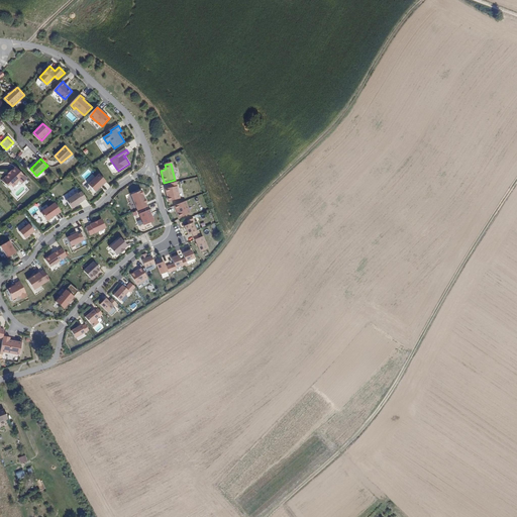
[(16,166),(2,180),(8,186),(11,184),(14,187),(20,181),(22,184),(27,179),(16,166)]
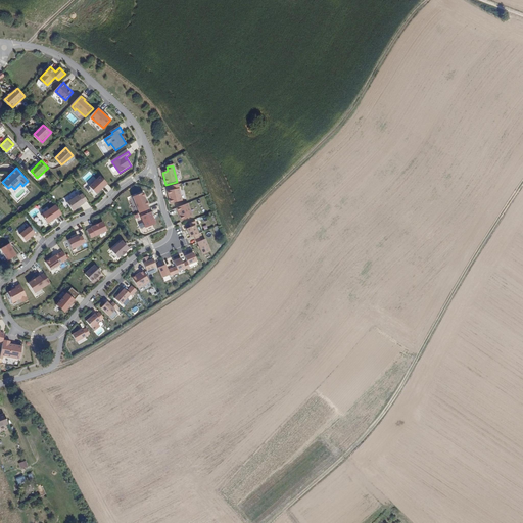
[(90,187),(95,193),(107,183),(101,177),(90,187)]
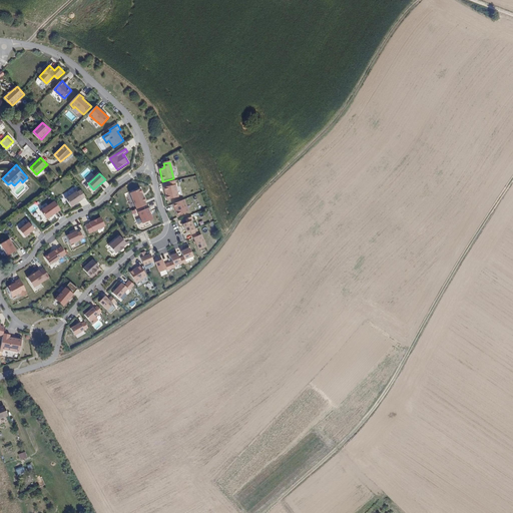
[(164,188),(167,200),(178,197),(174,181),(168,183),(169,187),(164,188)]
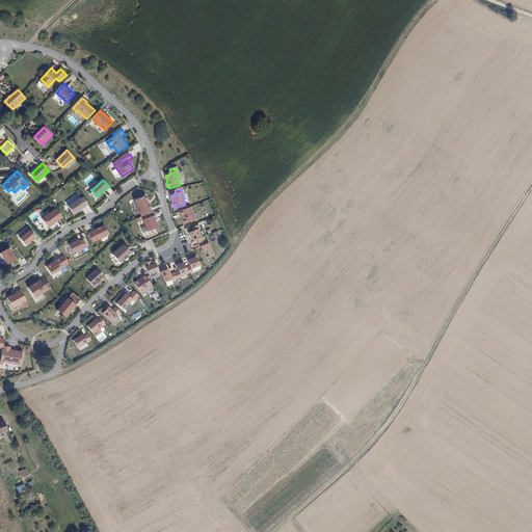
[(148,196),(136,201),(143,217),(153,213),(152,209),(153,209),(148,196)]
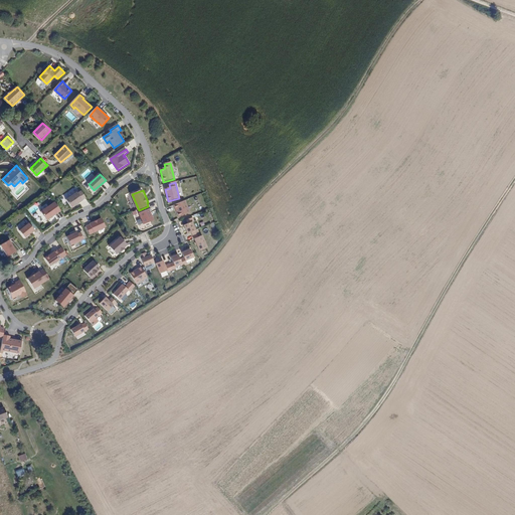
[(77,192),(66,199),(71,208),(83,200),(77,192)]
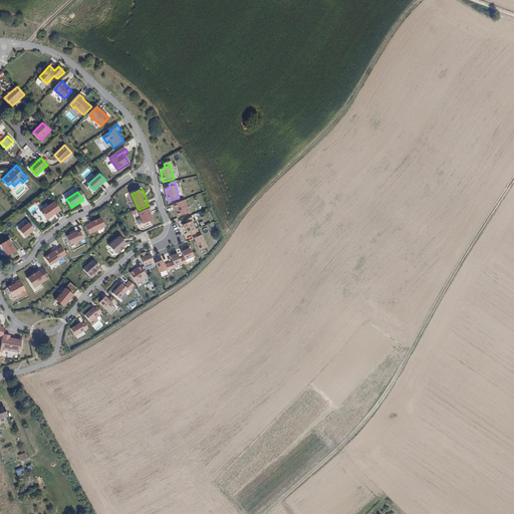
[(185,201),(174,206),(179,217),(190,212),(185,201)]
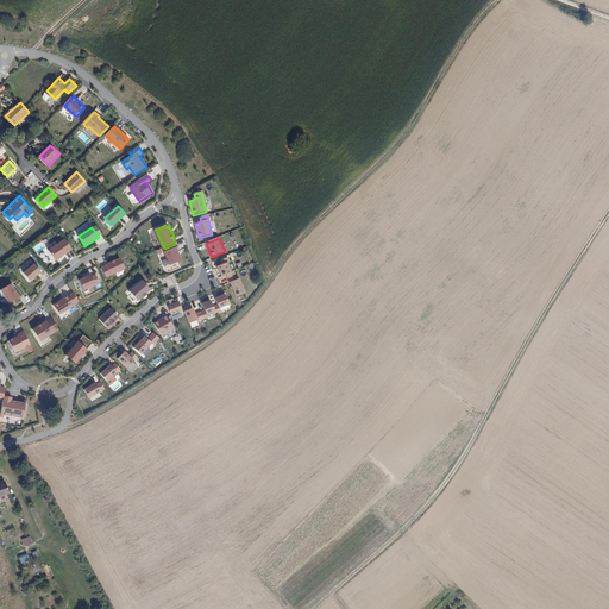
[(49,251),(55,261),(71,249),(64,239),(49,251)]
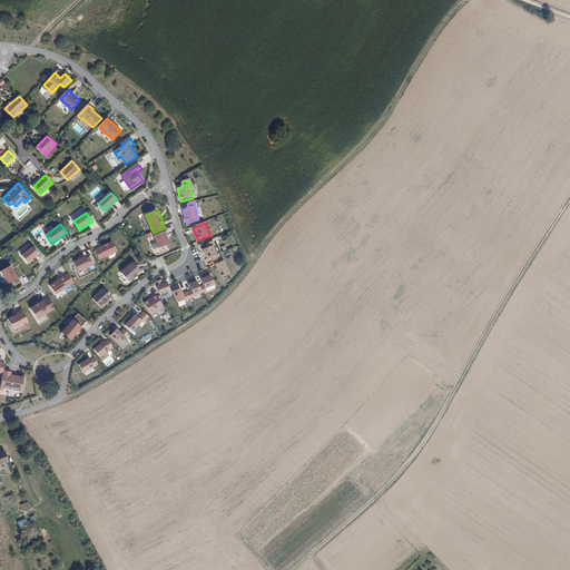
[(155,236),(161,252),(173,247),(169,239),(172,239),(168,231),(155,236)]
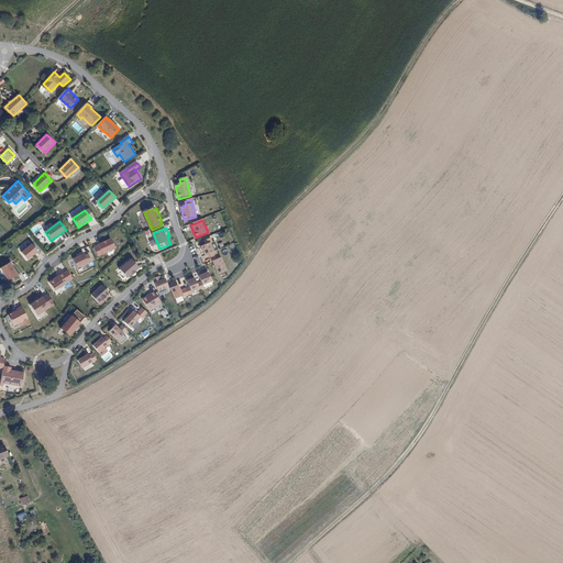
[(96,246),(91,249),(96,257),(113,249),(108,239),(103,241),(105,242),(101,243),(100,243),(96,245),(96,246)]
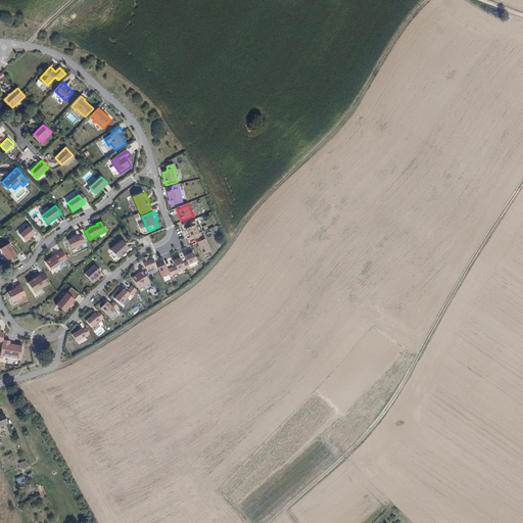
[(191,238),(193,237),(199,235),(196,227),(198,226),(197,223),(189,226),(190,229),(188,230),(191,238)]
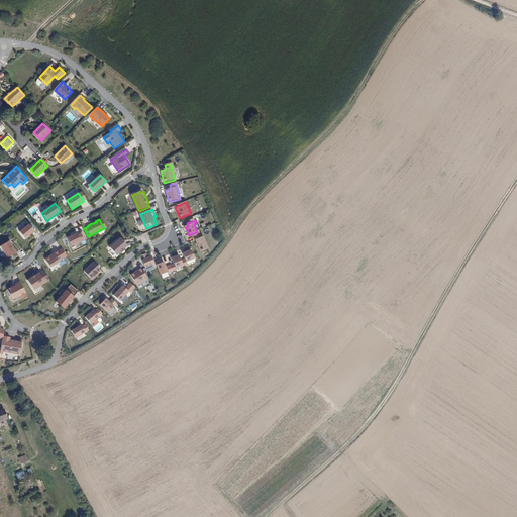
[(20,231),(25,238),(31,233),(32,234),(35,231),(29,223),(25,226),(25,227),(20,231)]
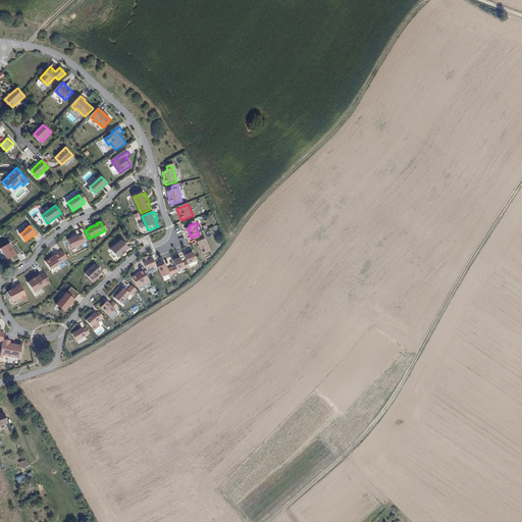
[(199,235),(193,237),(201,255),(208,252),(204,240),(202,241),(199,235)]
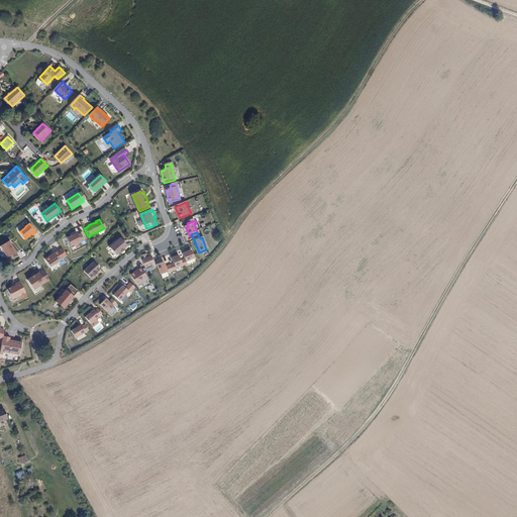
[(70,236),(65,238),(69,247),(82,241),(79,234),(76,236),(75,233),(70,235),(70,236)]
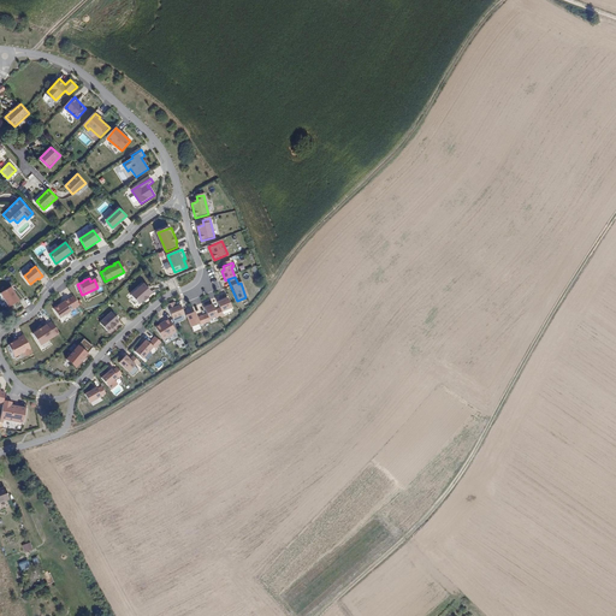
[(128,295),(136,304),(141,301),(141,302),(146,297),(146,296),(149,294),(141,284),(128,295)]
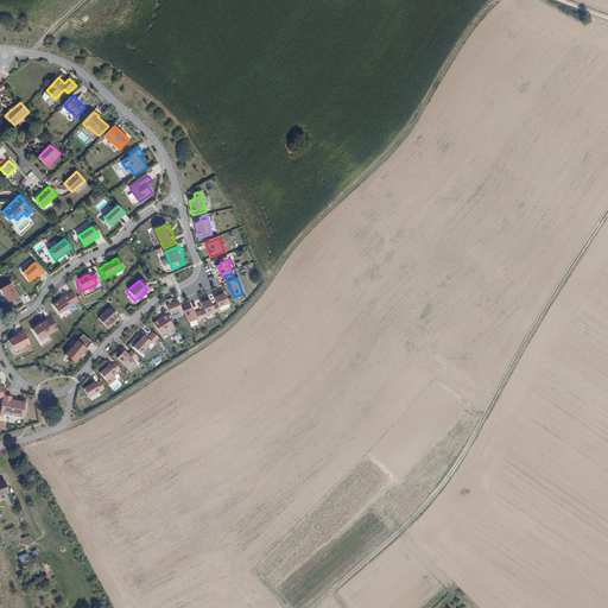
[(11,284),(1,290),(10,303),(14,299),(16,301),(20,297),(11,284)]
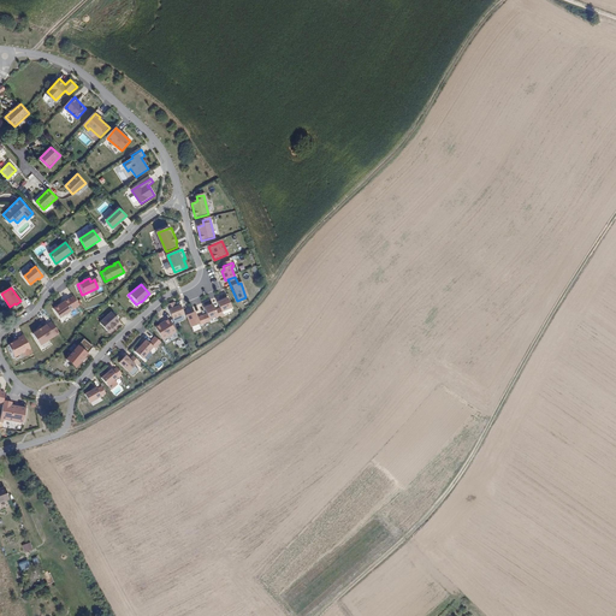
[(66,298),(52,309),(58,319),(77,306),(71,297),(67,300),(66,298)]
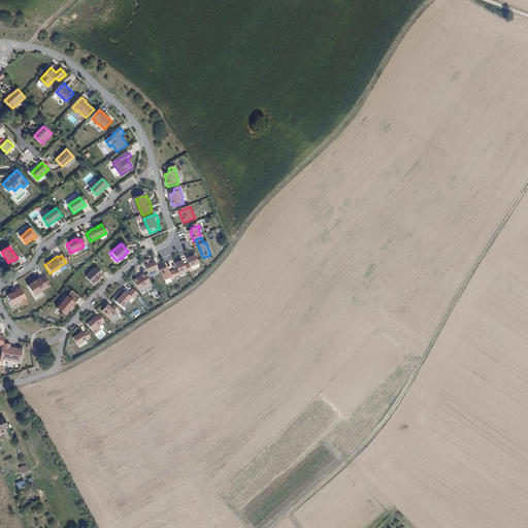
[(189,265),(185,266),(187,271),(187,272),(192,271),(190,267),(198,264),(195,256),(186,260),(189,265)]
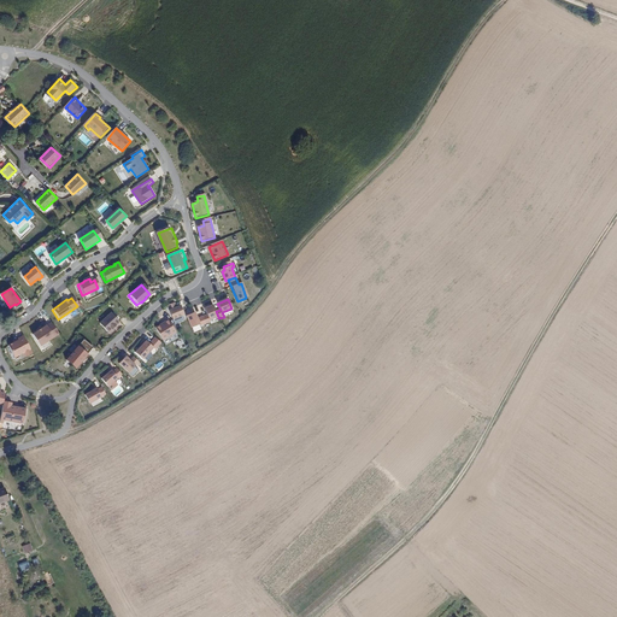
[(176,303),(169,306),(174,319),(186,315),(182,306),(178,307),(176,303)]
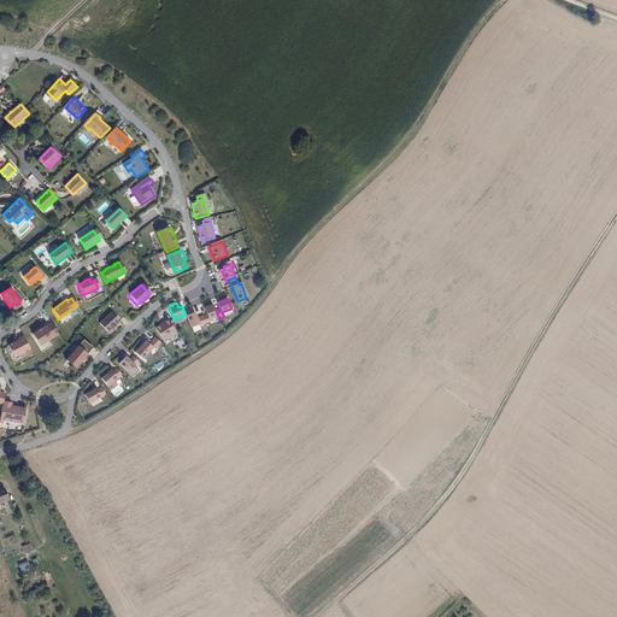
[(200,311),(203,317),(205,322),(218,317),(216,311),(213,305),(200,311)]
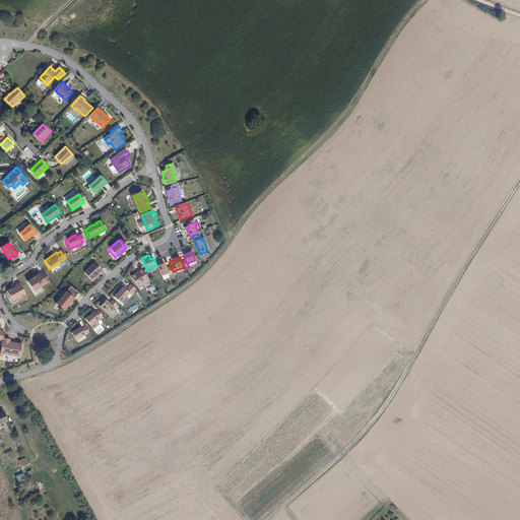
[(165,263),(157,266),(161,276),(169,273),(170,275),(174,273),(173,271),(171,267),(167,268),(165,263)]
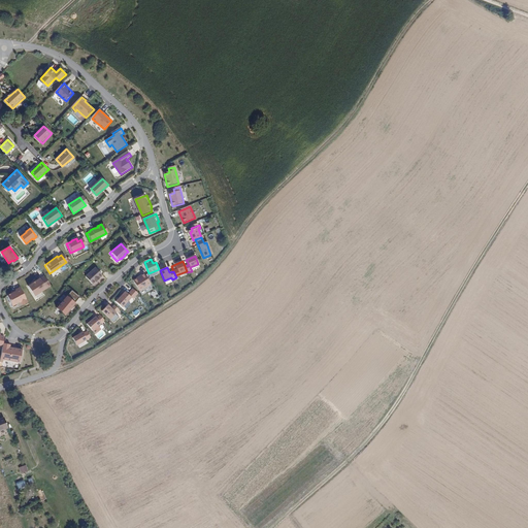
[(104,276),(97,268),(87,276),(93,285),(96,283),(97,283),(101,279),(101,278),(104,276)]
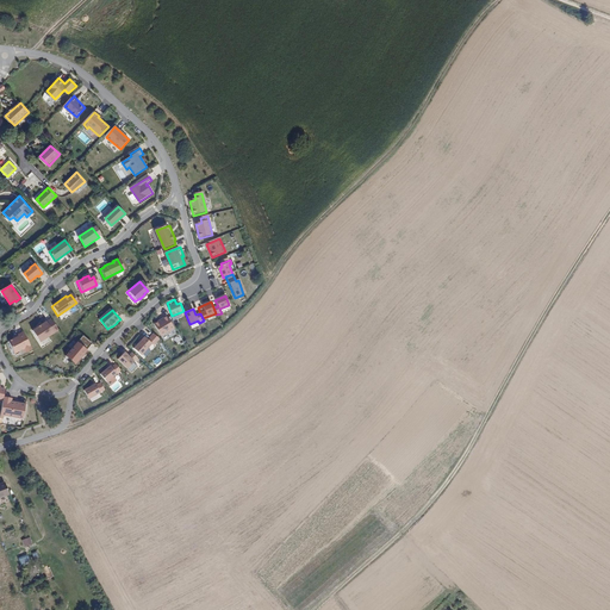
[(151,325),(160,337),(173,330),(165,317),(151,325)]
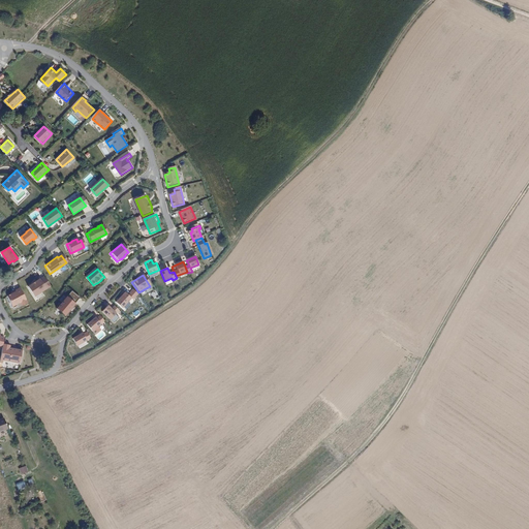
[(40,279),(29,286),(35,297),(52,286),(45,277),(41,279),(40,279)]
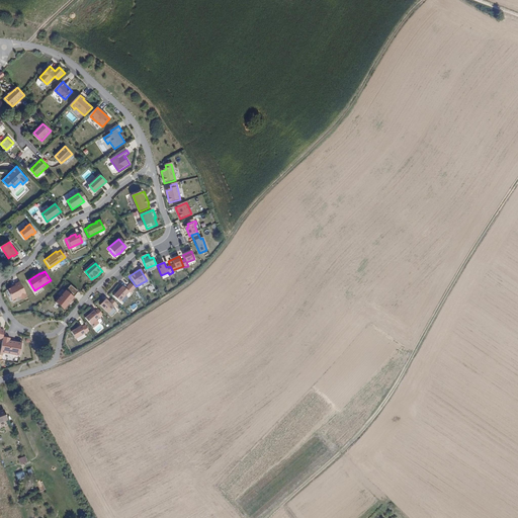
[(15,286),(7,290),(13,300),(21,296),(22,298),(27,296),(21,282),(15,285),(15,286)]
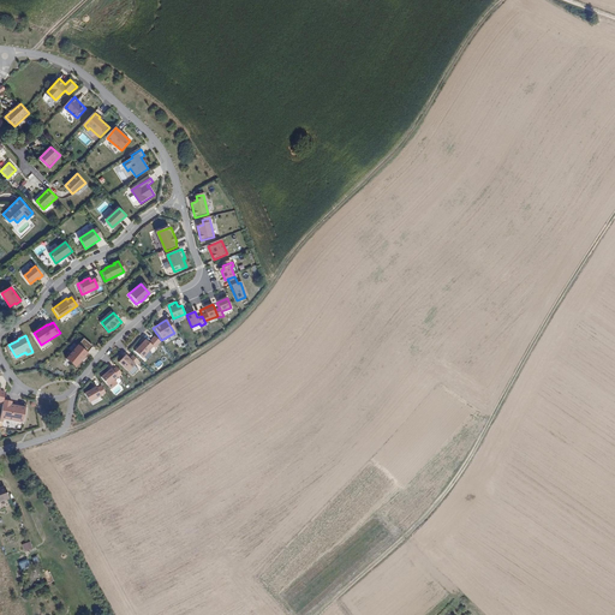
[(143,340),(132,352),(139,359),(150,347),(153,350),(157,342),(153,338),(147,344),(143,340)]
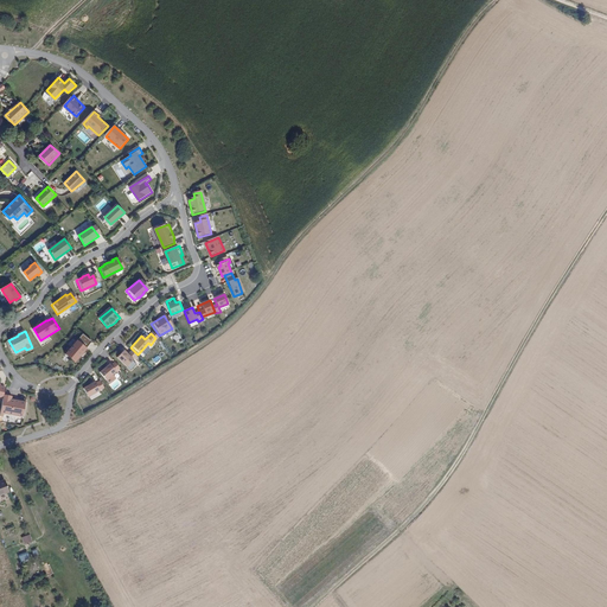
[(83,334),(66,353),(76,362),(88,349),(87,347),(93,342),(83,334)]
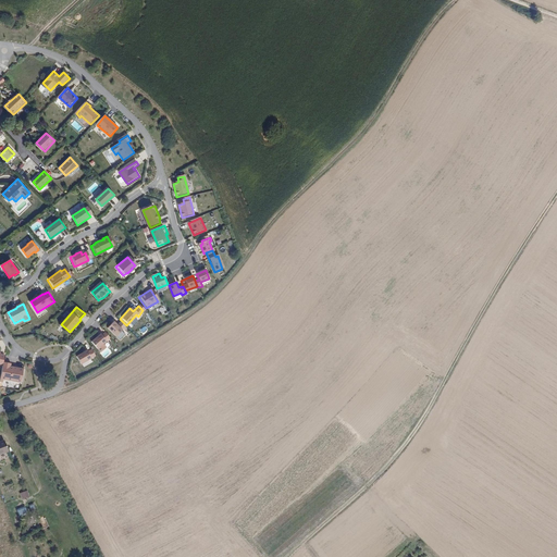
[(112,323),(106,329),(114,337),(124,329),(119,323),(115,326),(112,323)]
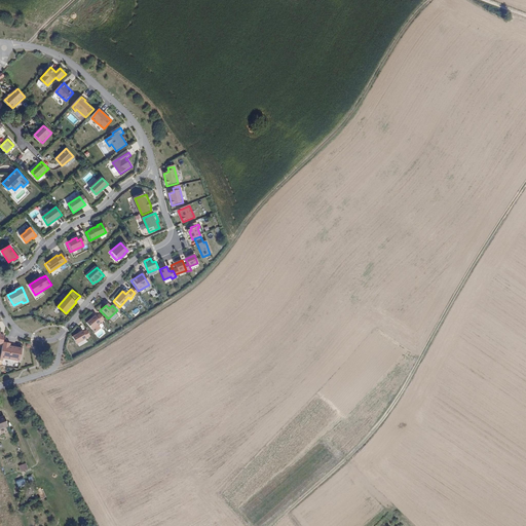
[(84,324),(89,330),(102,320),(98,314),(95,317),(92,316),(84,324)]
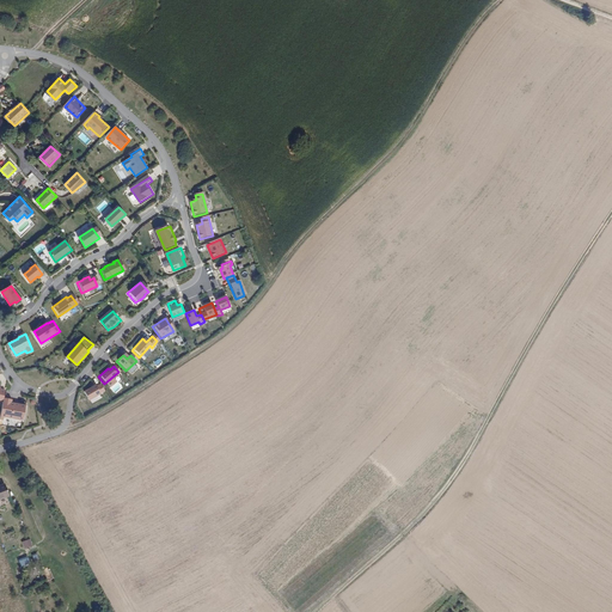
[(93,385),(81,392),(86,401),(103,391),(98,385),(95,387),(93,385)]
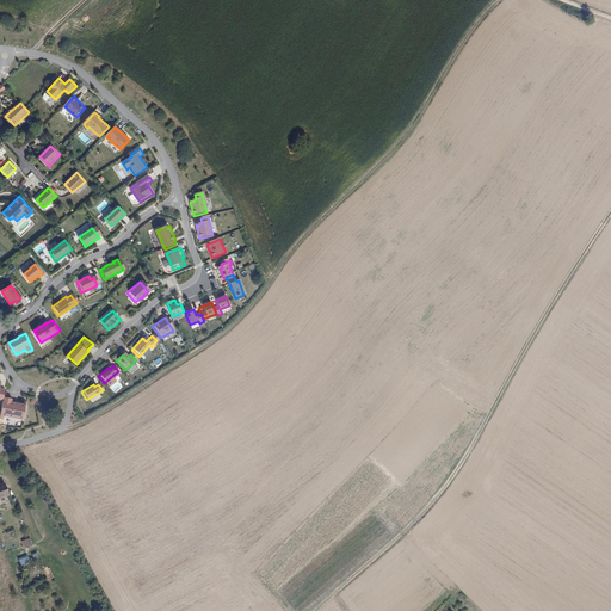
[(2,401),(0,414),(0,419),(2,419),(2,417),(22,420),(25,406),(11,402),(12,400),(4,397),(2,401)]
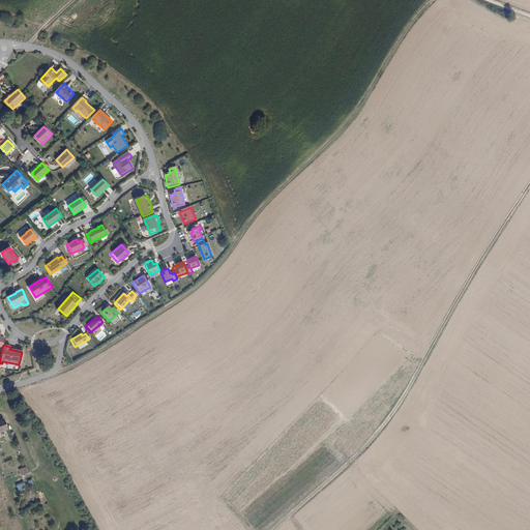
[(22,475),(29,472),(27,466),(20,469),(22,475)]
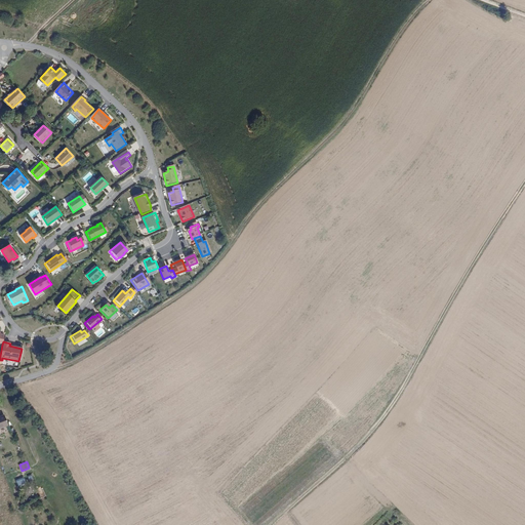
[(15,480),(17,485),(27,483),(25,477),(15,480)]
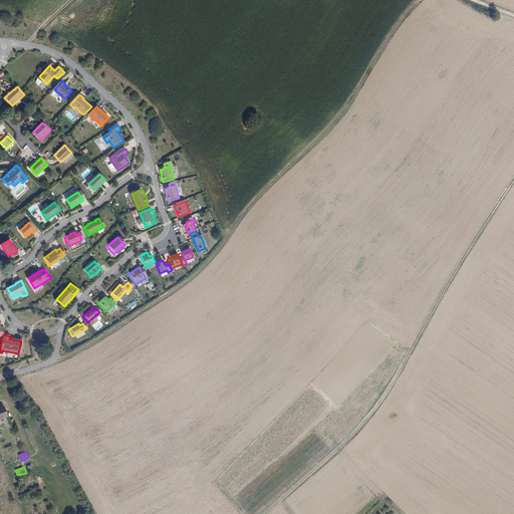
All buildings are outlined.
